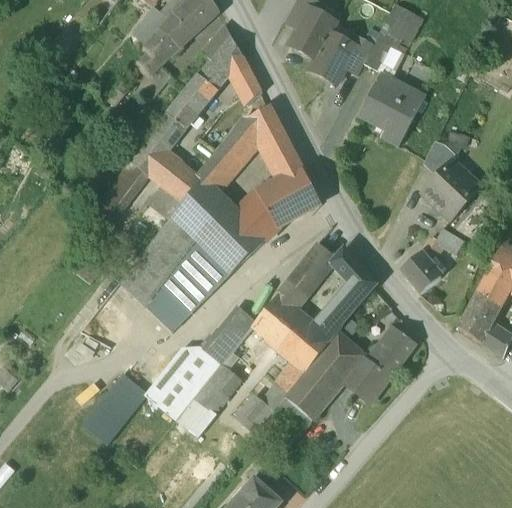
[(189,0),(187,2),(171,15),(169,18),(159,29),(148,44),(145,48),(151,52),(161,62),(169,55),(183,42),(219,10),(212,0),(189,0)]
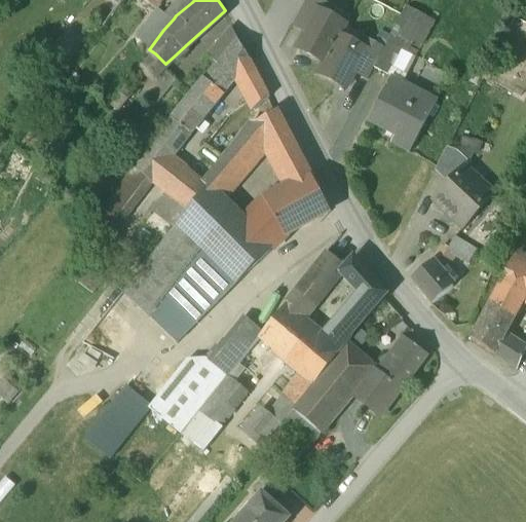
[(178,0),(166,13),(174,19),(176,15),(192,2),(191,0),(178,0)]
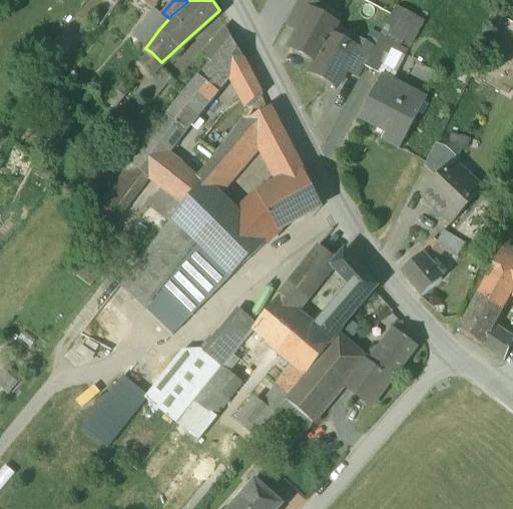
[(297,0),(286,22),(298,28),(309,7),(310,8),(314,0),(297,0)]
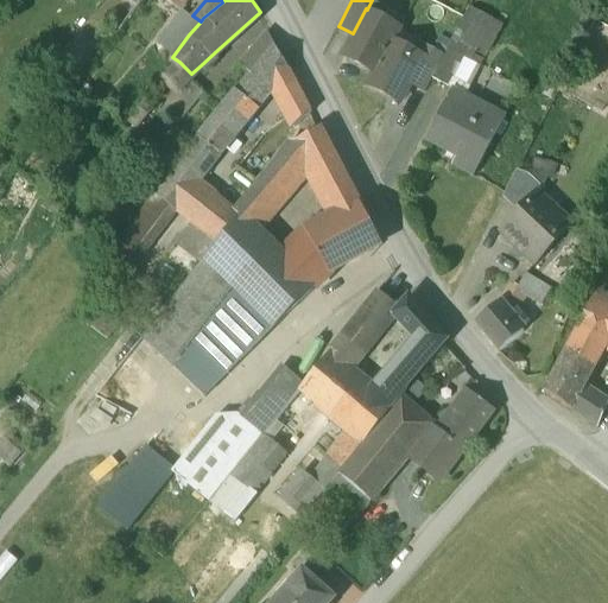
[(470,5),(447,46),(462,55),(470,59),(492,18),(470,5)]
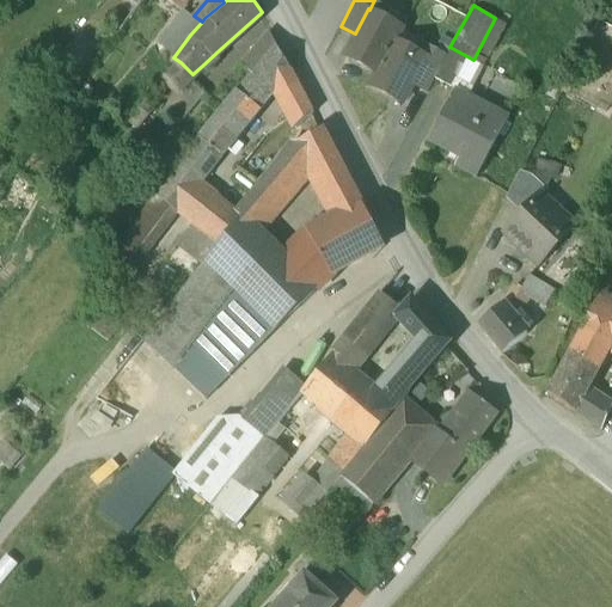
[(182,7),(159,38),(177,53),(190,35),(202,22),(194,16),(182,7)]
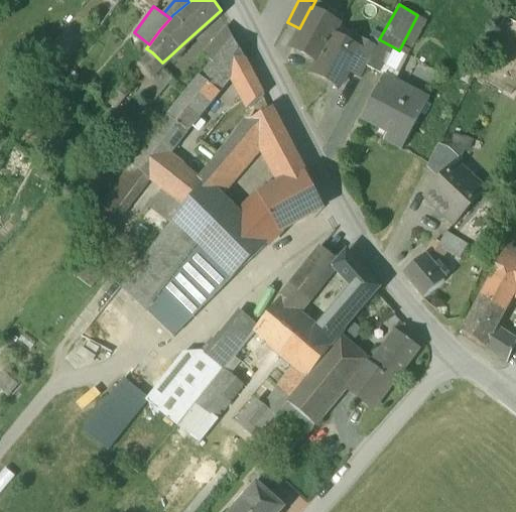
[(311,8),(310,7),(299,28),(291,44),(317,58),(332,32),(333,32),(339,22),(311,8)]
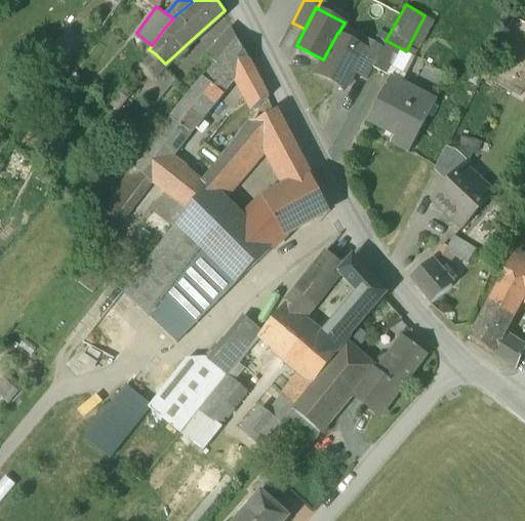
[(230,25),(205,52),(217,62),(238,37),(231,25),(230,25)]
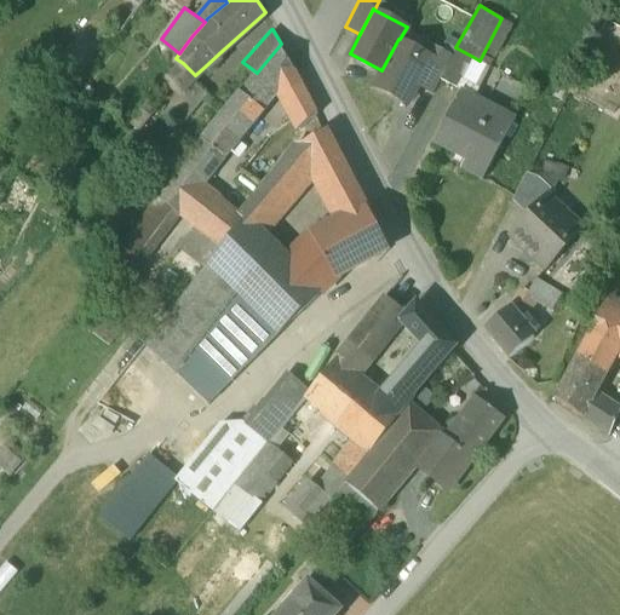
[(399,39),(382,70),(374,84),(407,101),(418,82),(431,56),(430,56),(400,39),(399,39)]
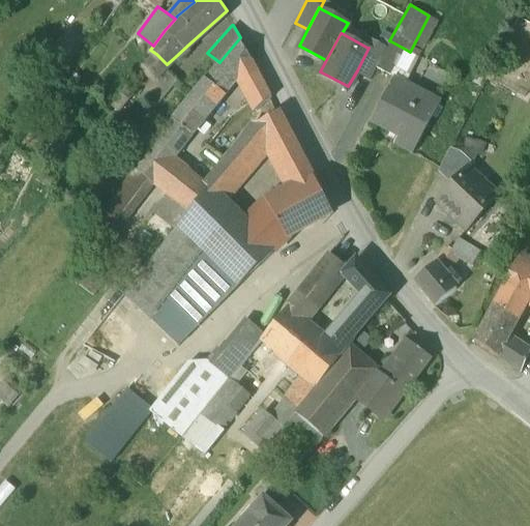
[(204,75),(170,119),(189,134),(237,76),(245,90),(261,77),(240,37),(219,62),(207,77),(204,75)]
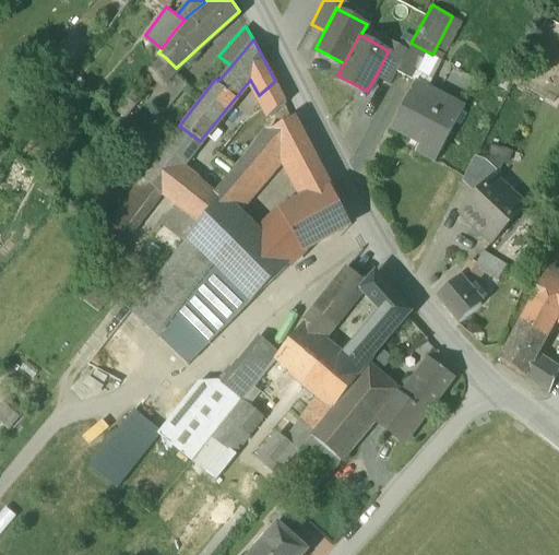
[(407,48),(393,40),(388,50),(389,50),(377,74),(390,81),(396,69),(407,48)]
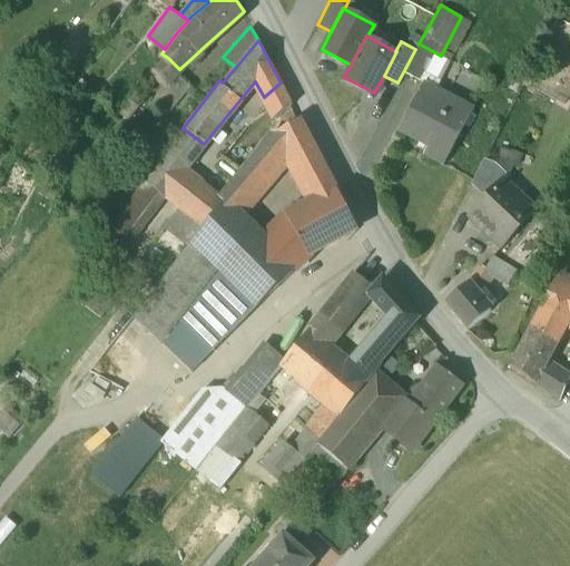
[(433,51),(419,44),(415,49),(404,70),(420,78),(433,51)]
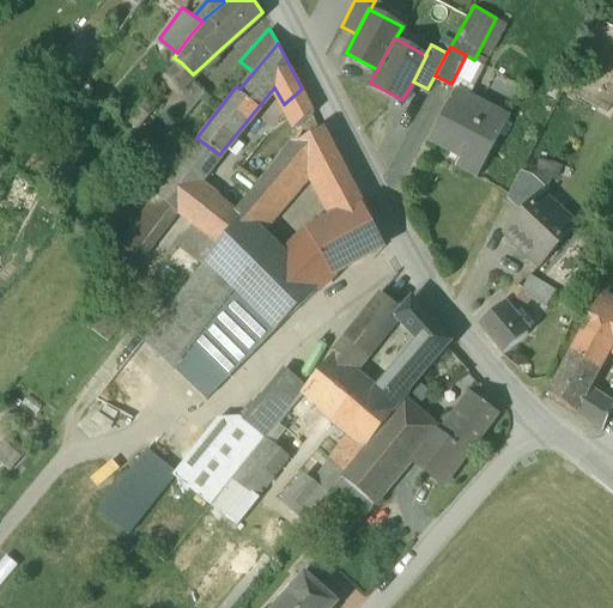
[(219,50),(202,66),(206,70),(223,54),(219,50)]
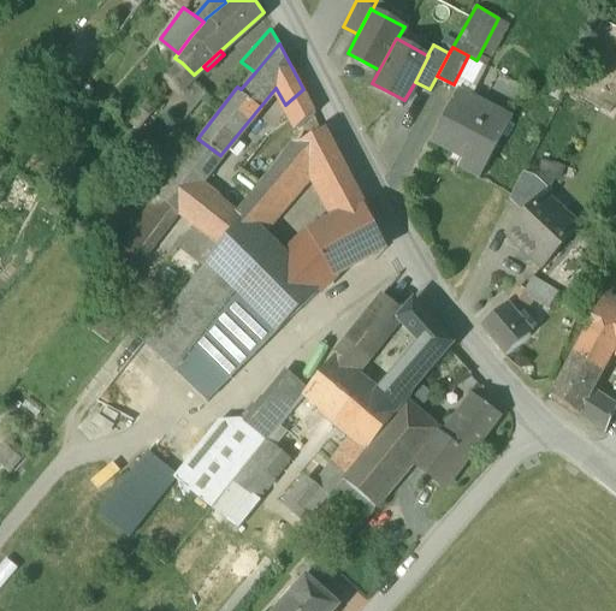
[(477,60),(468,55),(454,84),(458,87),(471,93),(485,64),(477,60)]
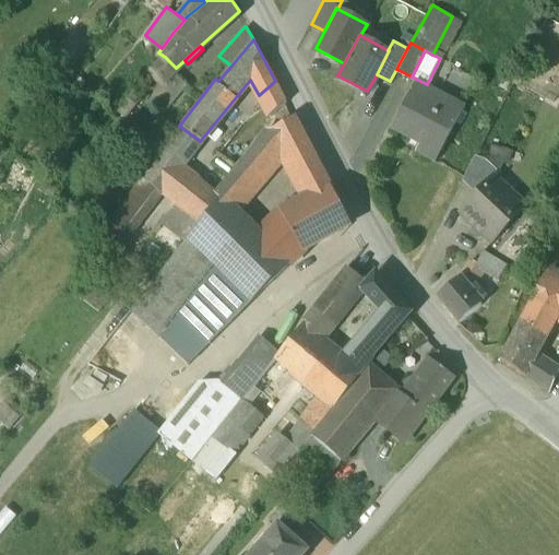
[(165,57),(152,69),(162,80),(173,70),(176,68),(165,57)]
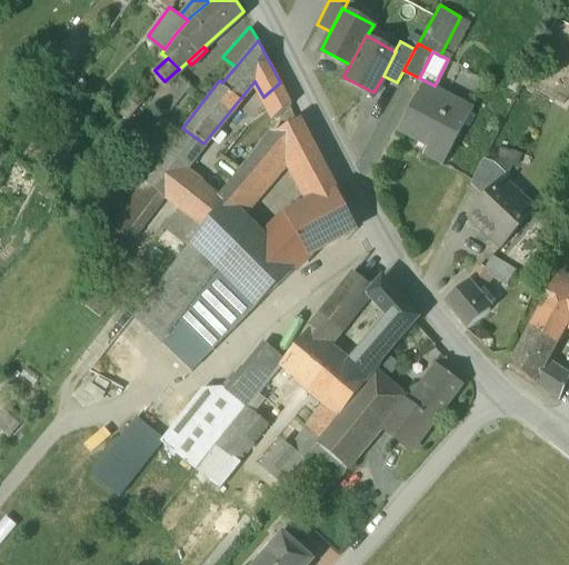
[(176,71),(165,81),(166,81),(148,100),(165,115),(190,85),(189,83),(176,71)]
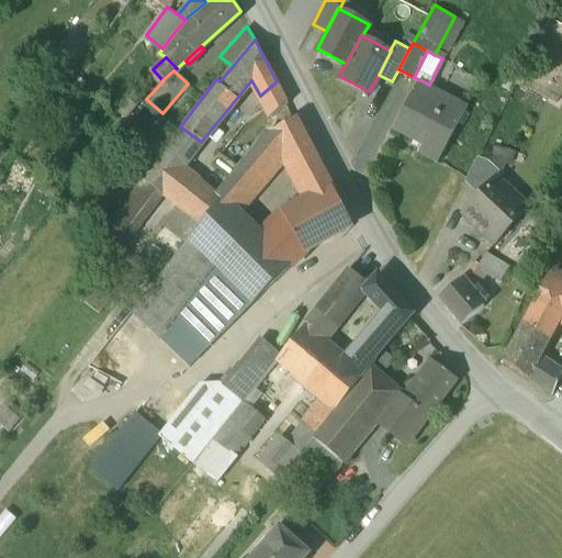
[(429,85),(418,79),(393,126),(423,142),(418,149),(437,159),(467,104),(429,85)]
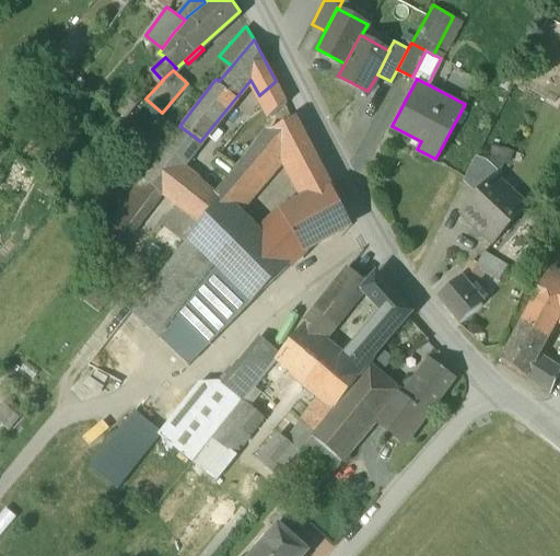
[(276,81),(259,95),(270,114),(286,101),(276,81)]
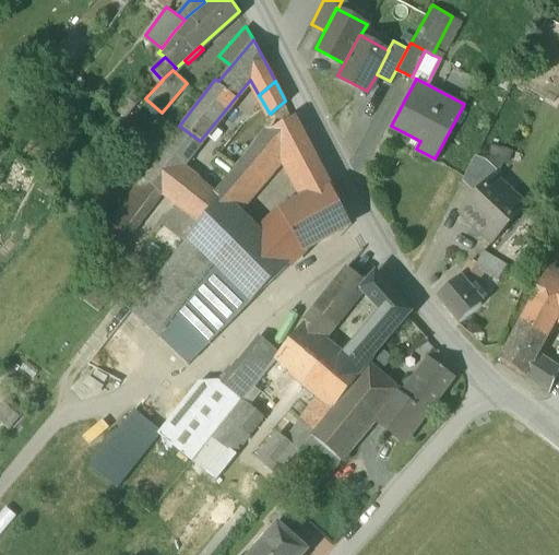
[(142,96),(132,89),(121,104),(130,110),(142,96)]
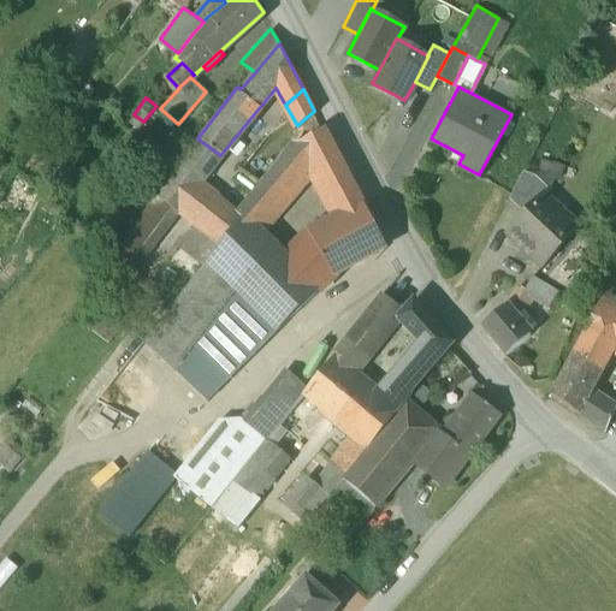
[(325,129),(286,150),(261,181),(256,187),(237,211),(242,214),(255,229),(307,172),(323,184),(348,172),(325,129)]
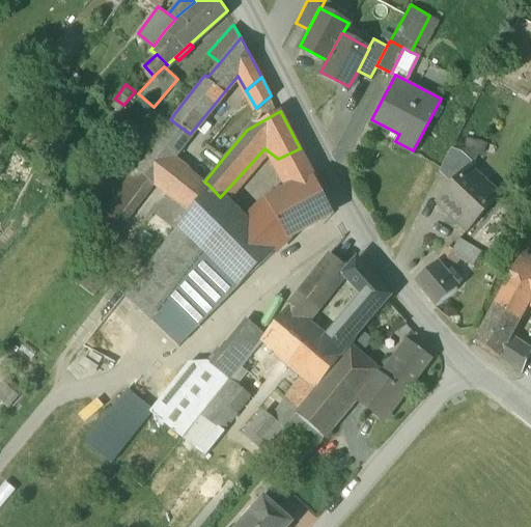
[(170,119),(150,144),(171,158),(190,134),(170,119)]
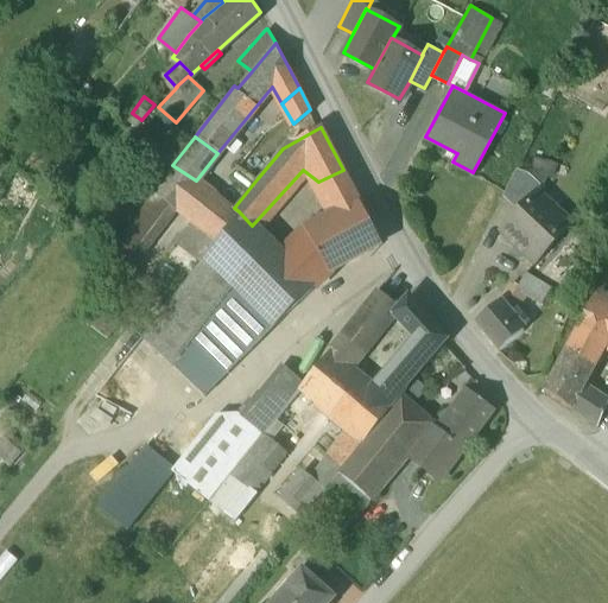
[(238,163),(213,194),(221,198),(234,208),(253,184),(258,178),(238,163)]
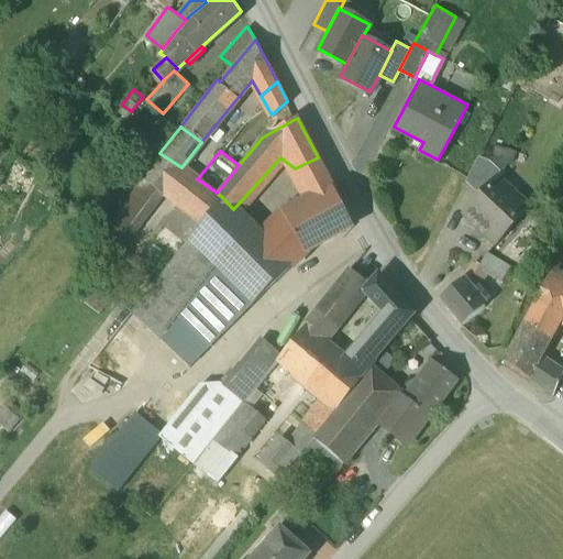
[(181,167),(159,153),(142,177),(164,193),(177,204),(183,208),(205,184),(197,179),(181,167)]
